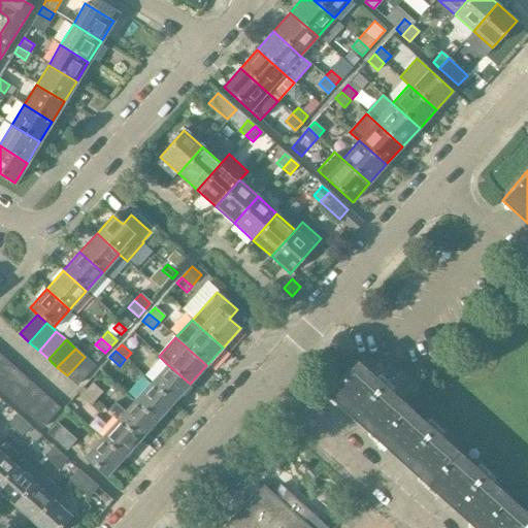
[(76,385),(94,365),(85,357),(67,375),(76,385)]
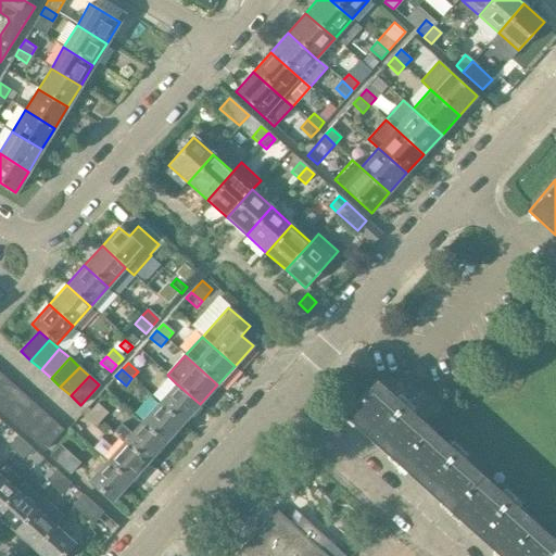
[(0,400),(13,386),(3,377),(0,379),(0,400)]
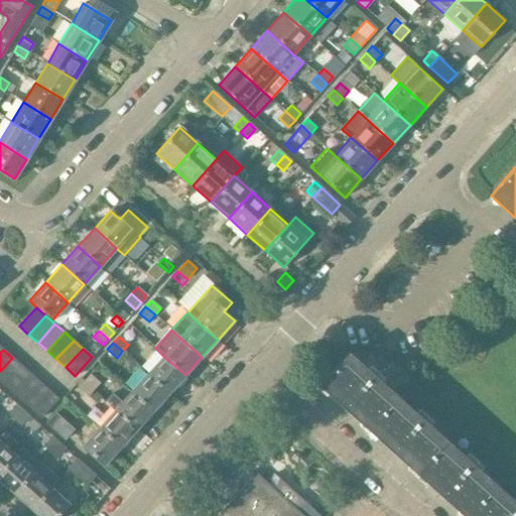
[(399,396),(350,352),(319,386),(369,429),(399,396)]
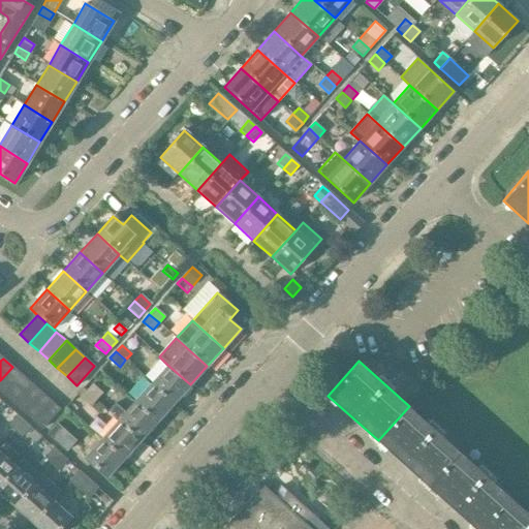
[(190,384),(167,365),(151,383),(174,403),(190,384)]
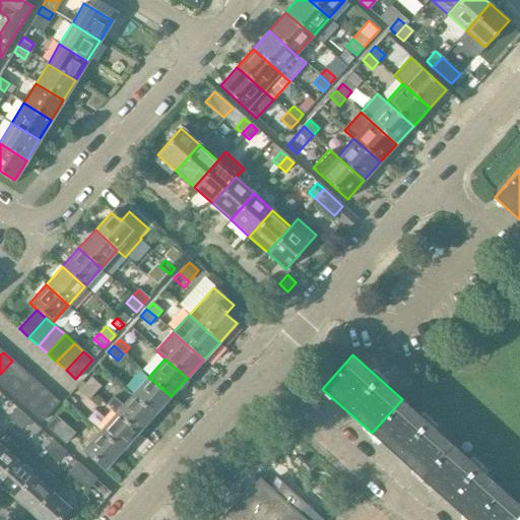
[(0,385),(4,389),(21,369),(12,361),(0,374),(0,385)]
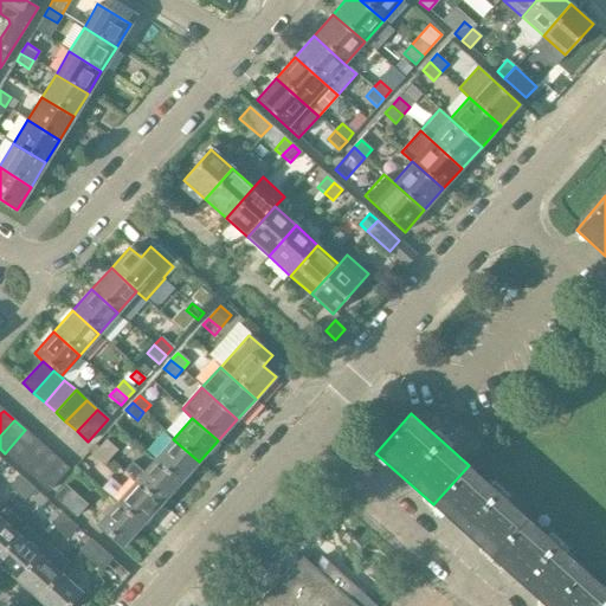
[(15,462),(36,439),(25,430),(5,453),(15,462)]
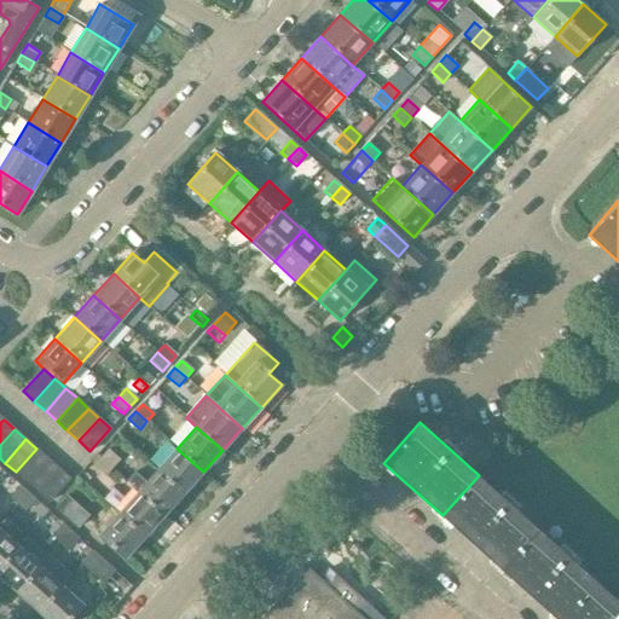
[(27,482),(48,460),(36,449),(16,472),(27,482)]
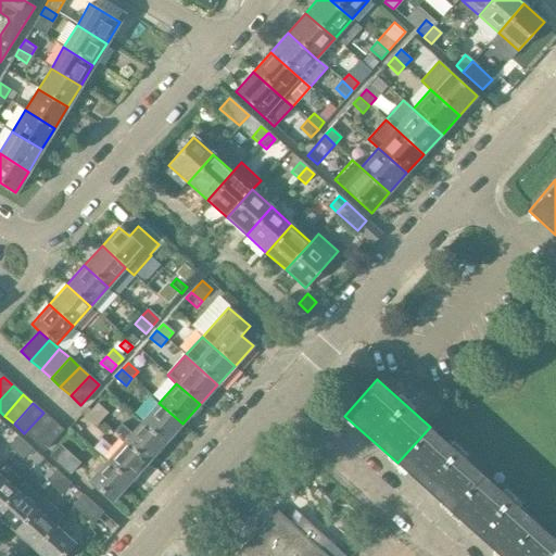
[(182,424),(159,403),(142,421),(165,443),(182,424)]
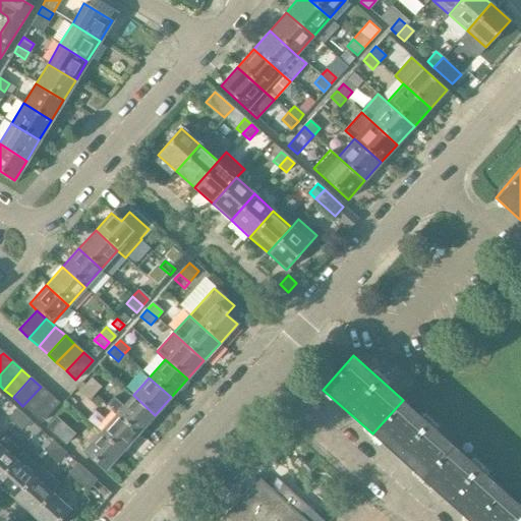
[(100,388),(91,379),(85,385),(95,393),(100,388)]
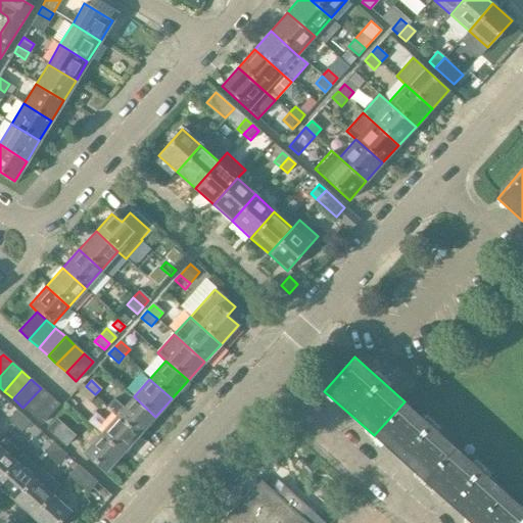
[(95,394),(86,386),(79,393),(89,401),(95,394)]
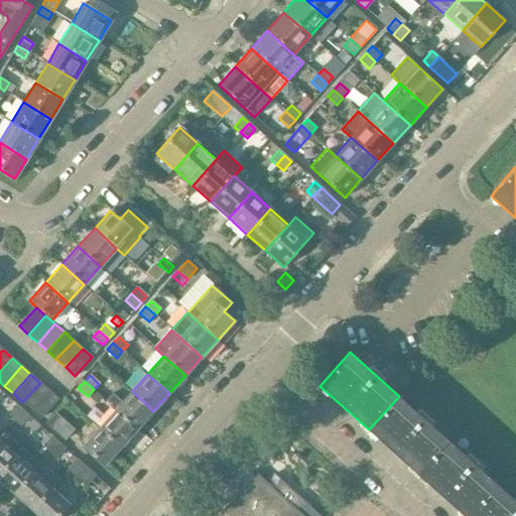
[(31,409),(48,390),(40,383),(22,402),(31,409)]
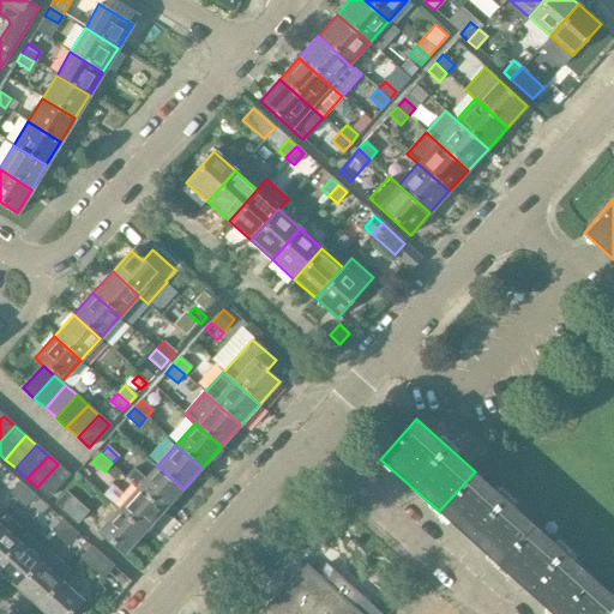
[(48,498),(68,474),(58,464),(37,487),(48,498)]
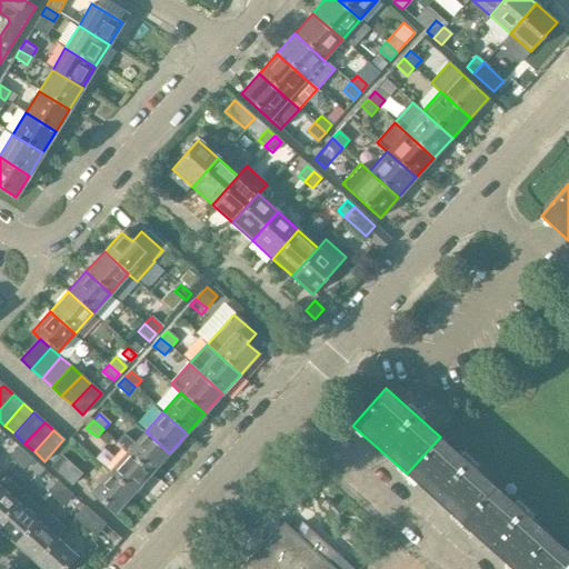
[(169,453),(146,431),(135,442),(125,433),(118,442),(128,451),(151,472),(169,453)]
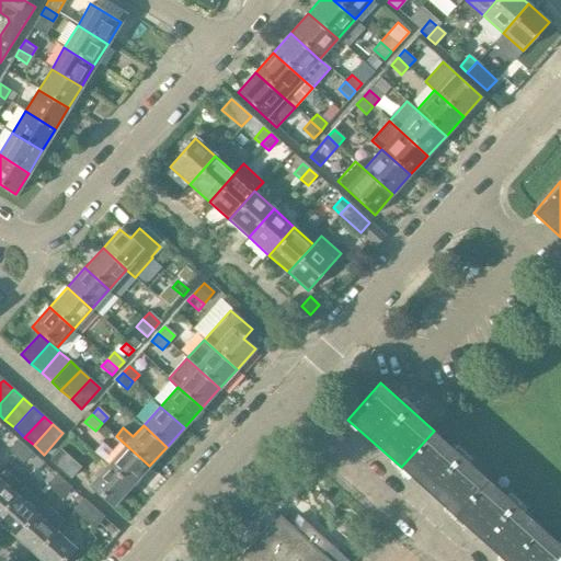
[(488,479),(434,431),(401,467),(455,515),(488,479)]
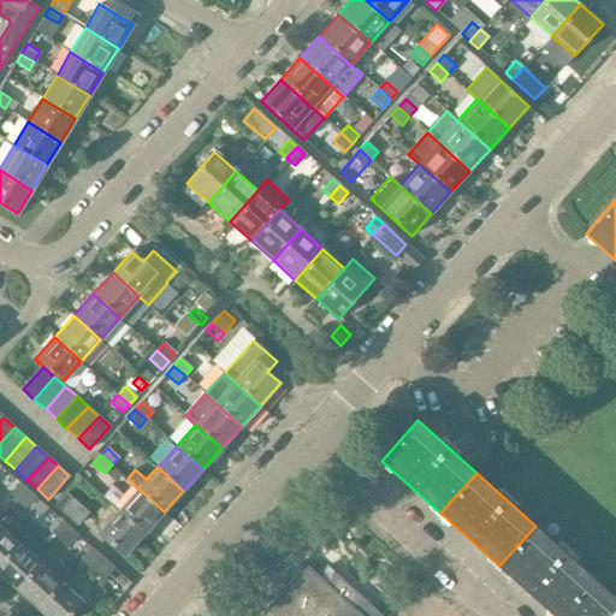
[(16,502),(27,490),(18,483),(9,495),(16,502)]
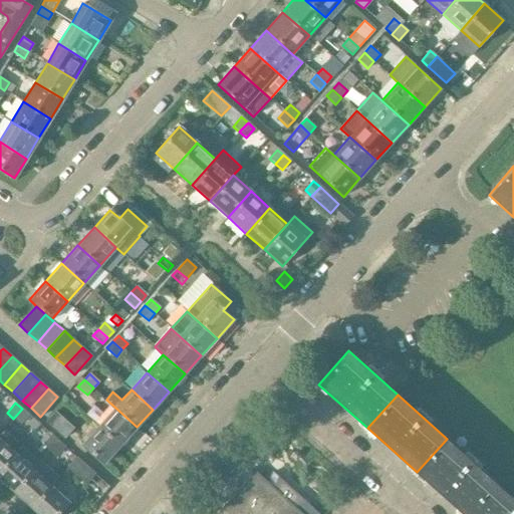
[(137,427),(115,408),(98,426),(120,445),(137,427)]
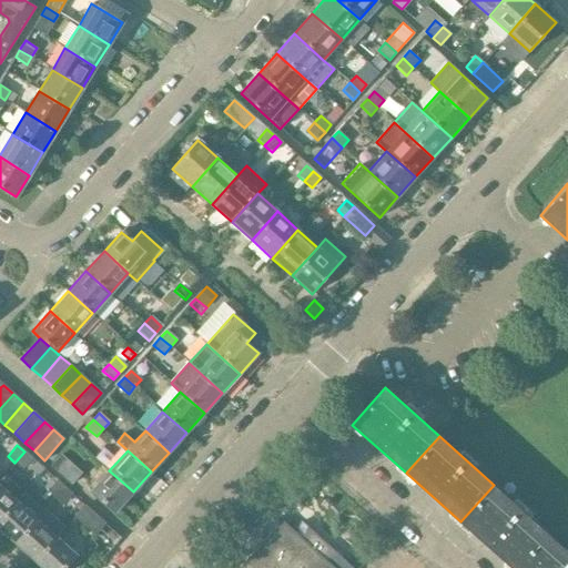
[(22,469),(32,459),(24,452),(14,463),(22,469)]
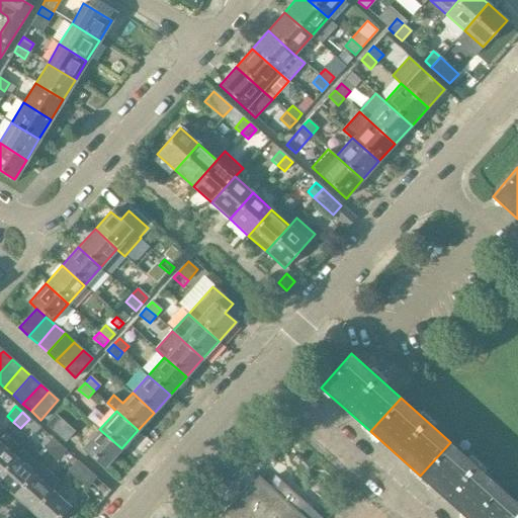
[(74,431),(56,415),(47,425),(65,441),(74,431)]
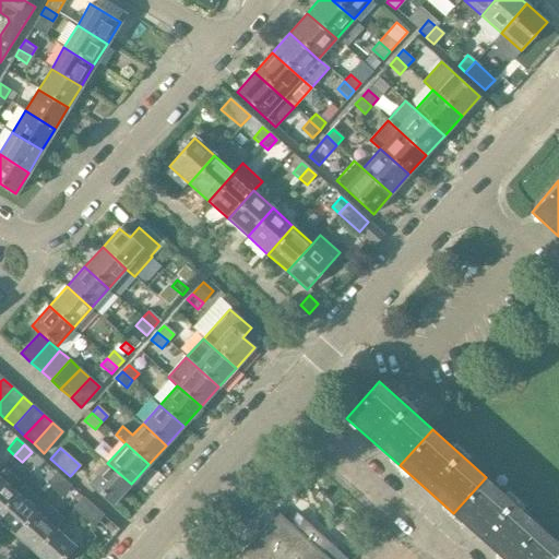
[(131,484),(107,463),(90,483),(114,504),(131,484)]
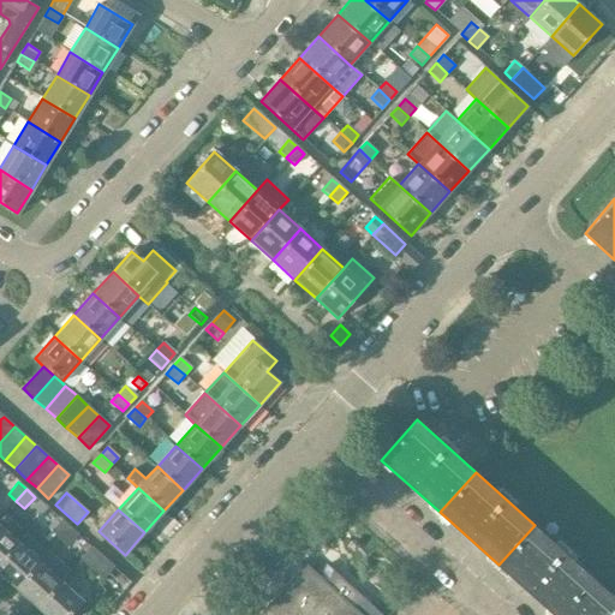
[(0,561),(18,543),(25,533),(4,514),(0,518),(0,561)]
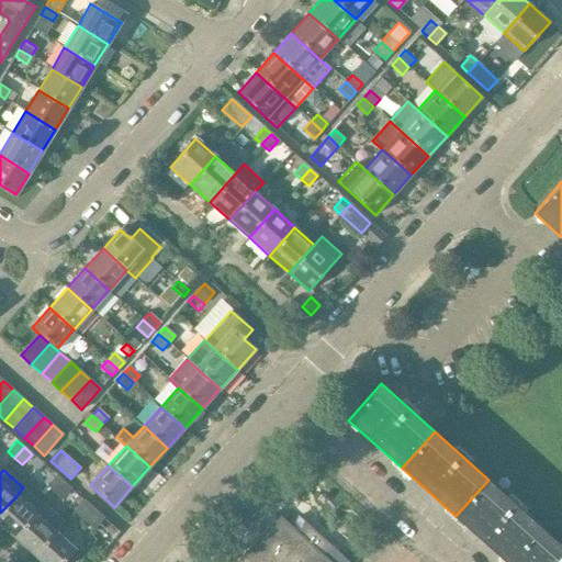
[(55,494),(65,483),(56,476),(47,486),(55,494)]
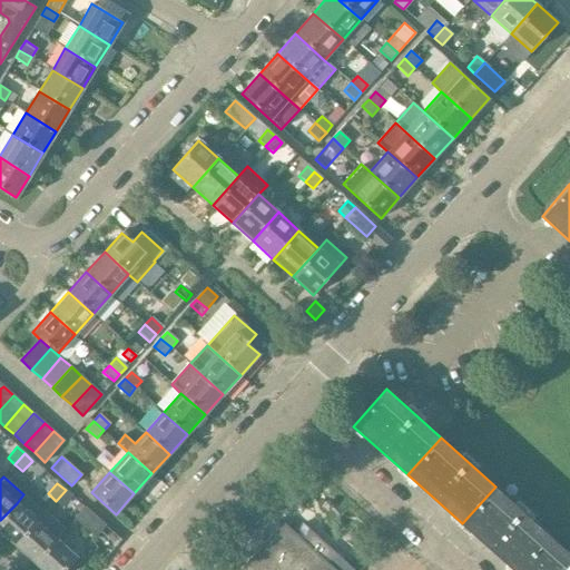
[(518,569),(549,536),(495,487),(462,523),(513,569),(518,569)]
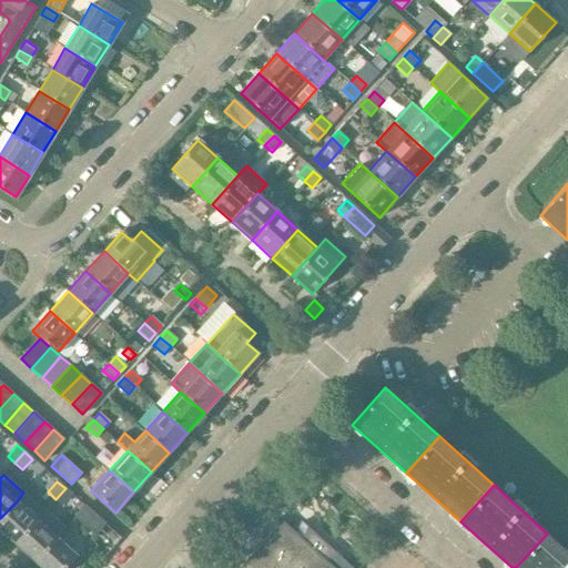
[(62,505),(72,495),(66,488),(56,499),(62,505)]
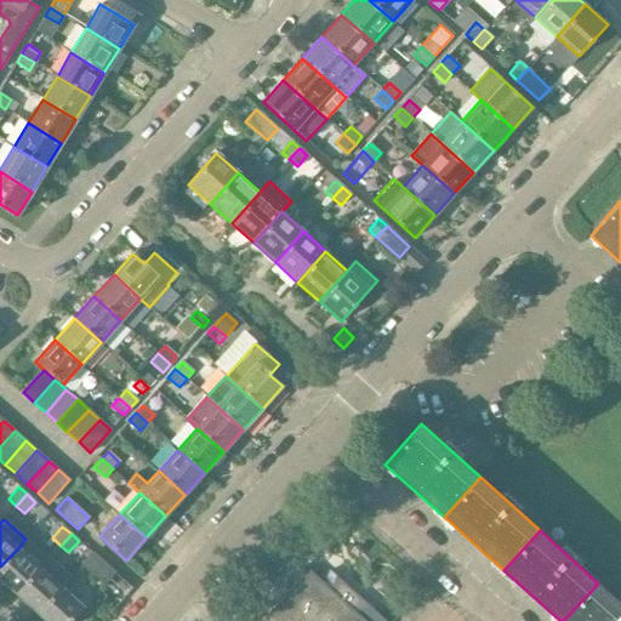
[(0,577),(17,593),(40,568),(18,548),(0,567),(0,577)]
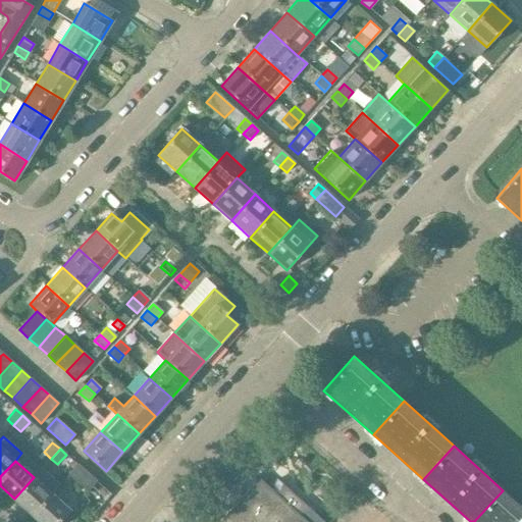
[(96,481),(77,465),(68,474),(88,490),(96,481)]
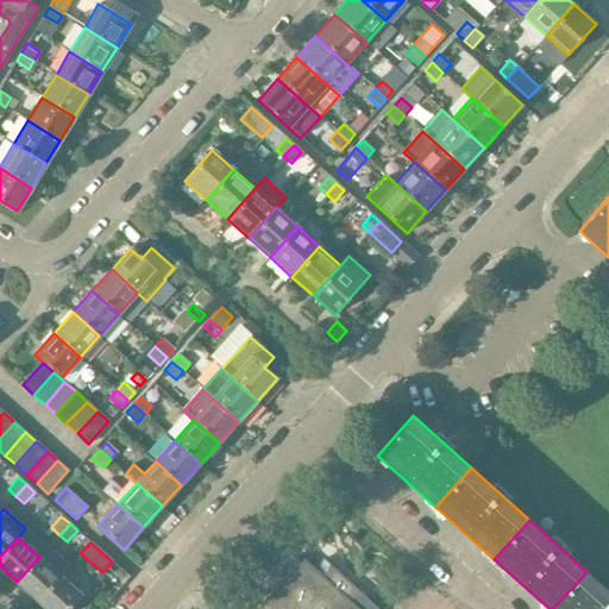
[(60,576),(70,565),(49,546),(39,557),(17,582),(37,601),(60,576)]
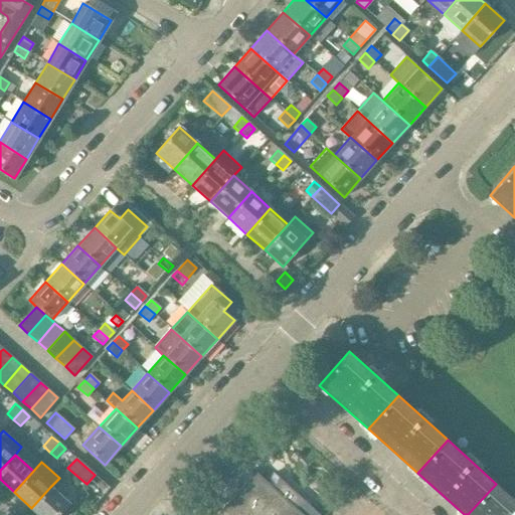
[(303,514),(295,507),(306,502),(279,477),(274,488),(255,472),(215,514),(303,514)]
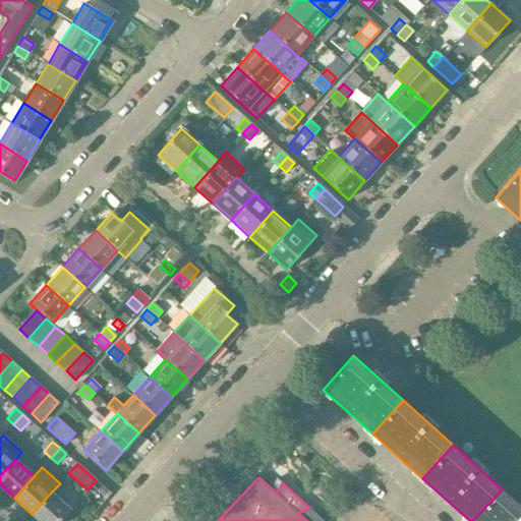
[(520,520),(520,506),(502,489),(473,520),(520,520)]
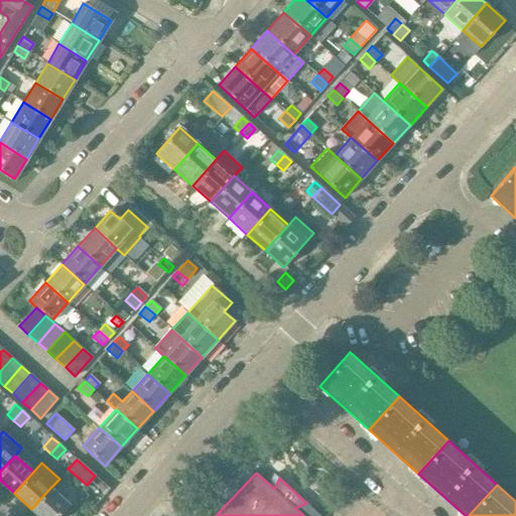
[(39,515),(57,515),(70,504),(50,488),(31,509),(39,515)]
